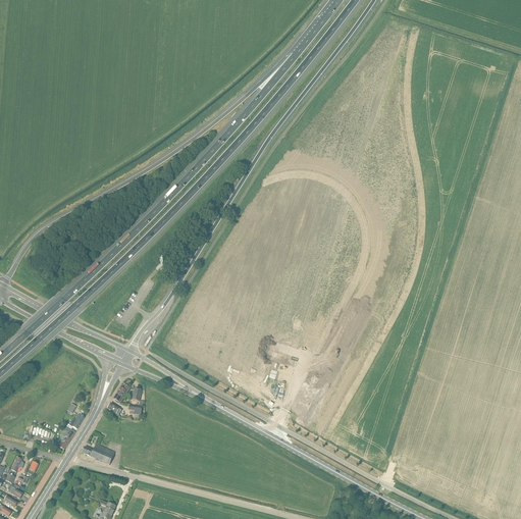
[(121,385),(114,396),(120,400),(129,384),(126,381),(123,386),(121,385)]
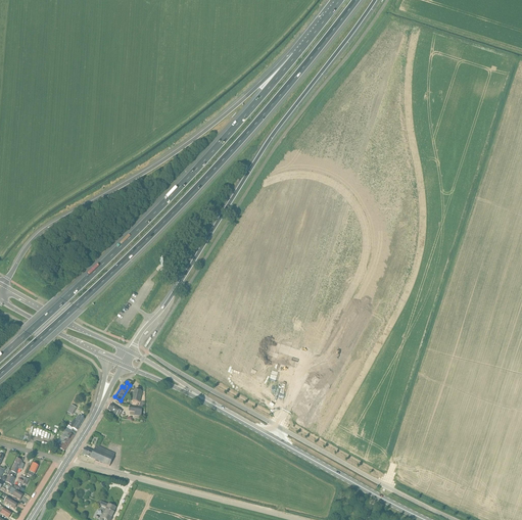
[(143,388),(135,386),(133,397),(141,399),(143,388)]
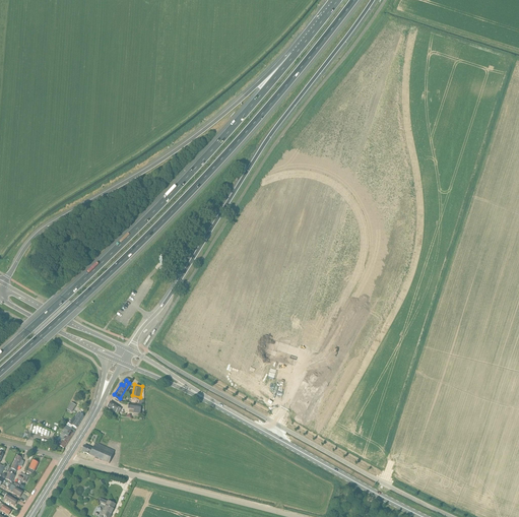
[(76,402),(72,399),(68,406),(72,409),(76,402)]
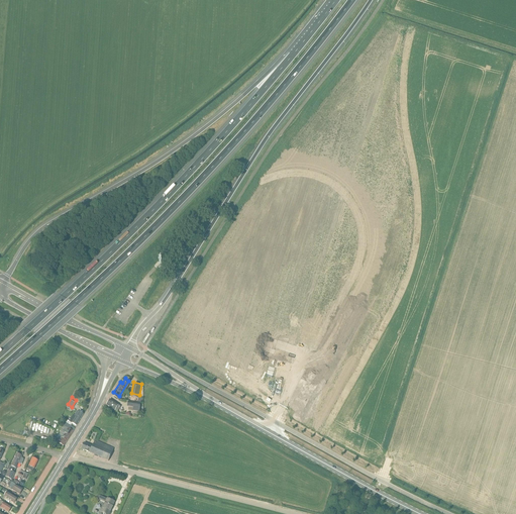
[(107,402),(111,405),(112,405),(112,406),(114,407),(118,409),(121,403),(115,399),(111,397),(107,402)]
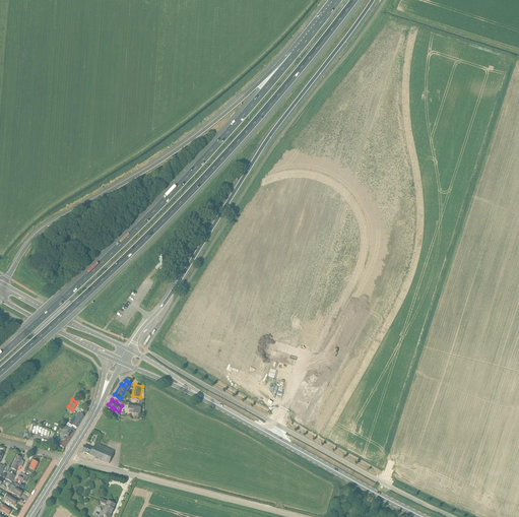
[(141,410),(141,409),(142,403),(129,401),(129,405),(135,406),(135,409),(141,410)]
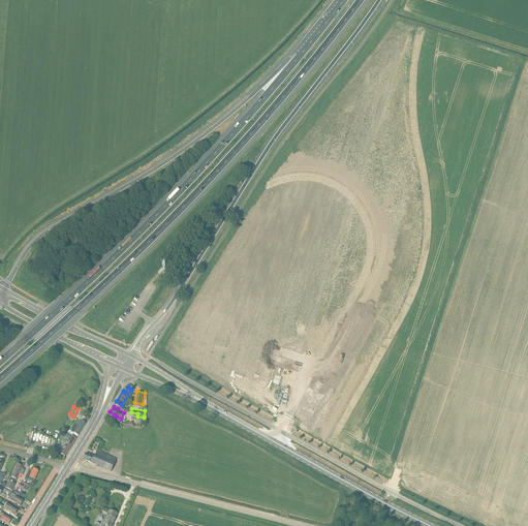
[(79,424),(74,430),(79,433),(87,421),(83,419),(82,419),(81,418),(78,423),(79,424)]
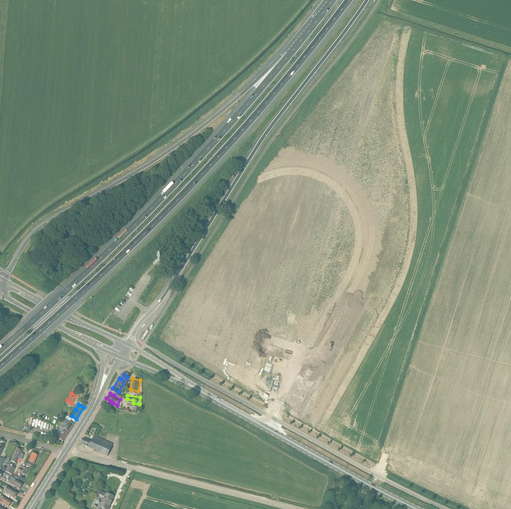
[(67,416),(62,423),(59,427),(61,429),(59,432),(61,434),(60,436),(64,439),(75,422),(67,416)]
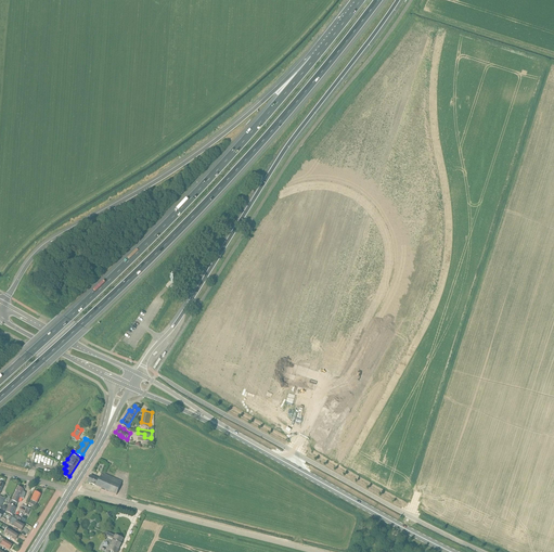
[(88,479),(102,486),(117,492),(124,479),(103,471),(101,476),(91,473),(88,479)]
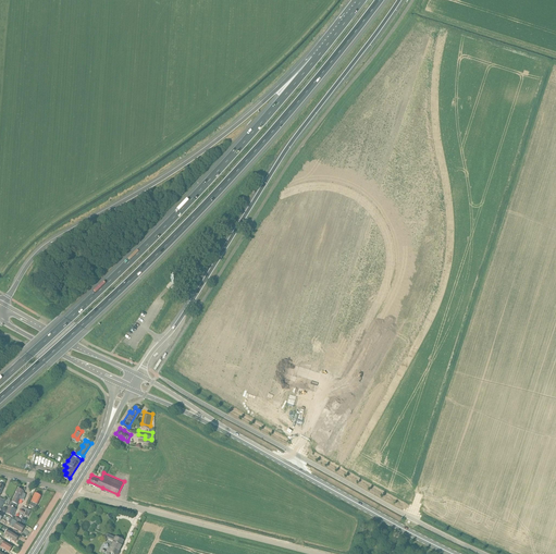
[(19,487),(14,497),(13,500),(12,499),(9,503),(11,504),(7,512),(13,515),(17,507),(16,506),(20,500),(21,496),(24,497),(26,492),(24,491),(25,489),(19,487)]
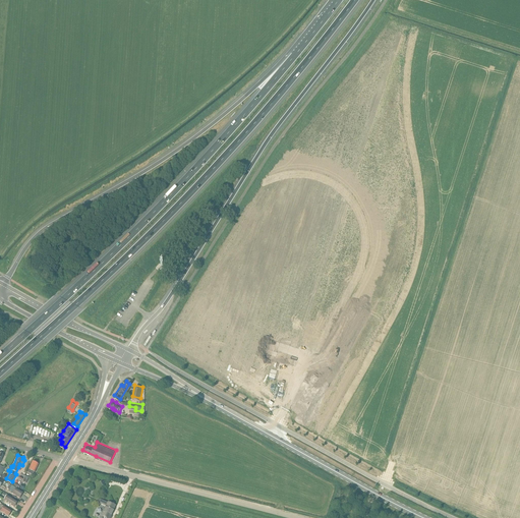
[(29,469),(35,472),(40,461),(34,459),(29,469)]
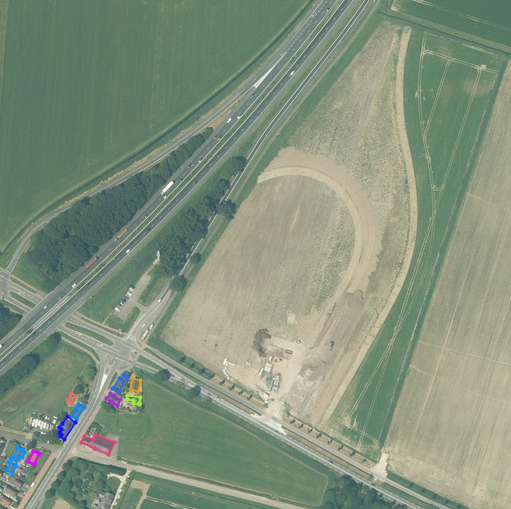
[(11,481),(16,484),(20,487),(24,482),(19,479),(14,476),(13,475),(13,474),(9,472),(7,475),(13,479),(11,481)]
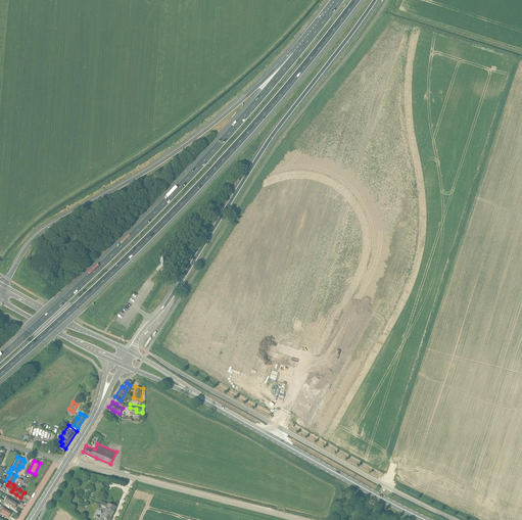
[(18,502),(14,499),(8,494),(5,500),(9,503),(11,504),(15,507),(18,502)]
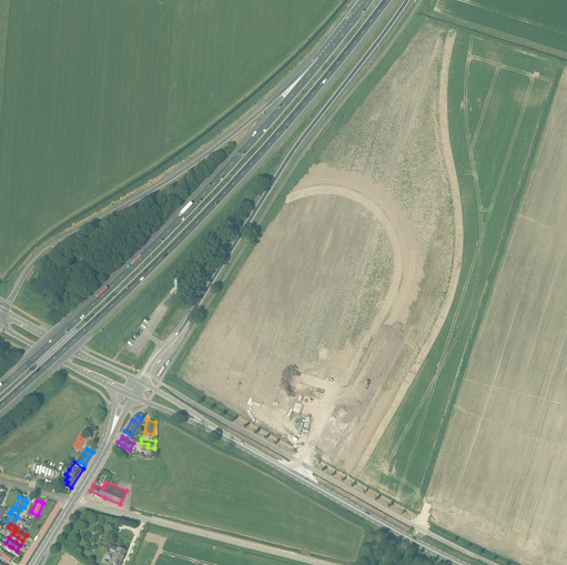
[(114,552),(112,556),(111,560),(112,561),(110,564),(120,564),(124,554),(128,548),(119,545),(115,552),(114,552)]
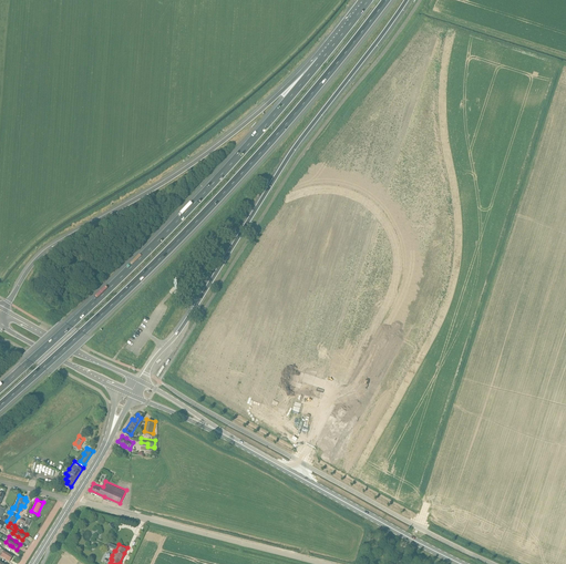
[(0,552),(6,556),(10,559),(14,554),(9,551),(2,546),(1,549),(2,549),(0,552)]
